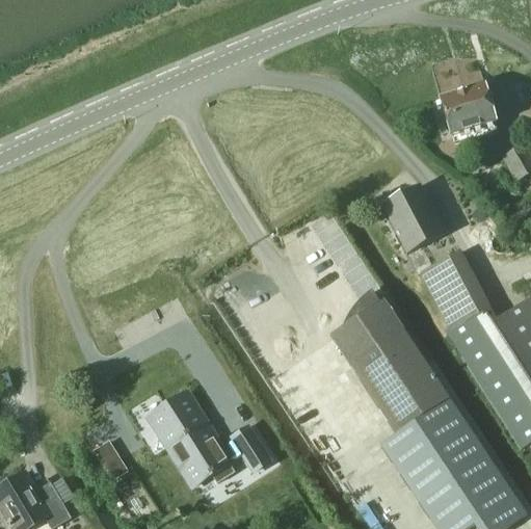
[(485,88),(445,100),(456,136),(496,124),(485,88)]
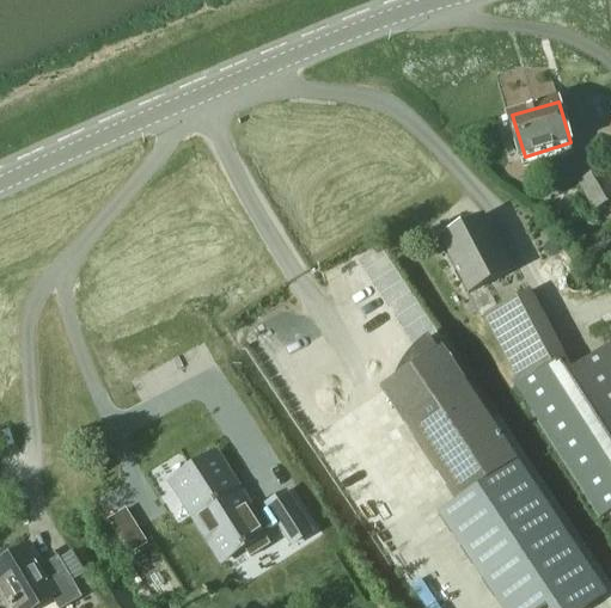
[(593,208),(610,197),(610,182),(603,167),(579,182),(593,208)]
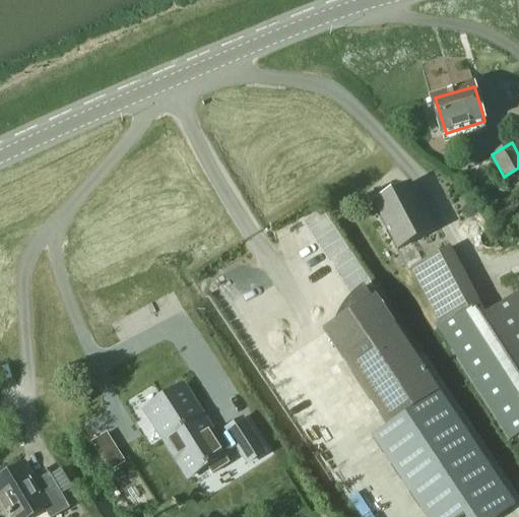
[(397,248),(434,229),(409,182),(373,201),(397,248)]
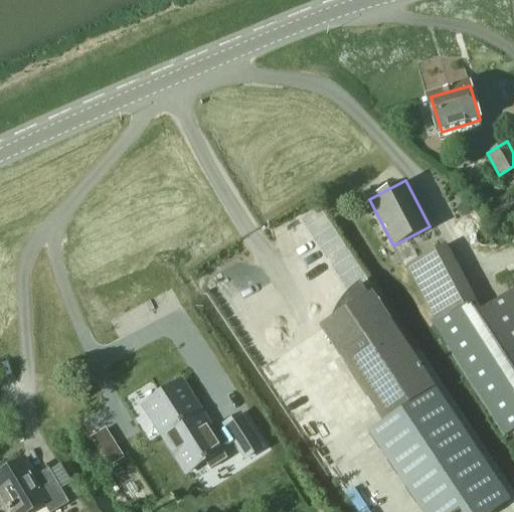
[(445,244),(407,265),(436,318),(472,299),(445,244)]
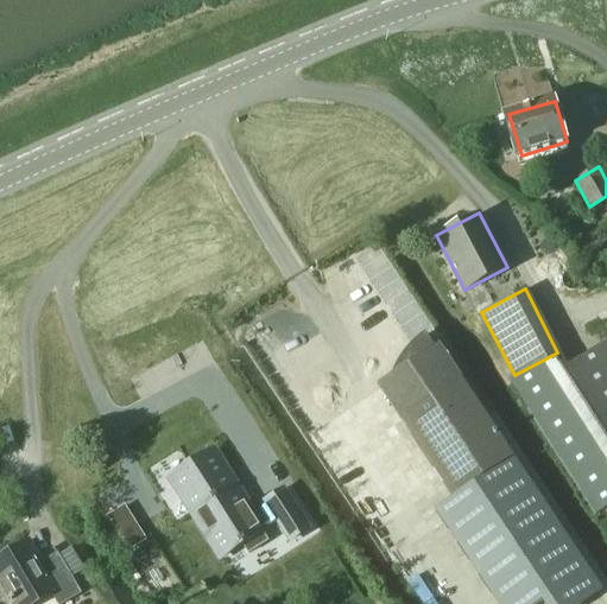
[(386,379),(378,385),(453,497),(435,509),(479,574),(498,603),(536,603),(538,603),(541,601),(543,603),(570,603),(598,586),(437,345),(434,348),(423,331),(415,338),(403,353),(400,355),(393,367),(386,379)]
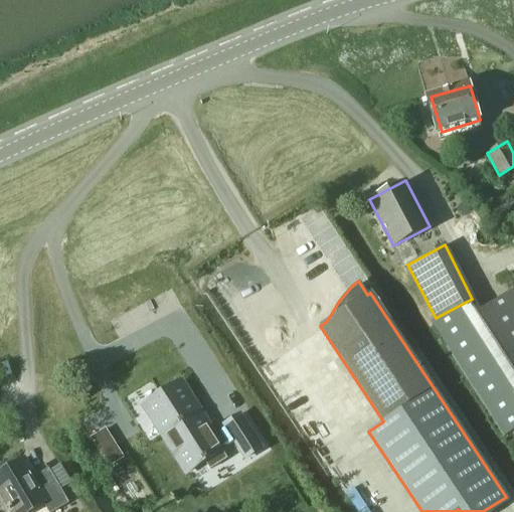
[(436,318),(432,320),(505,434),(513,427),(513,286),(478,310),(472,299),(436,318)]
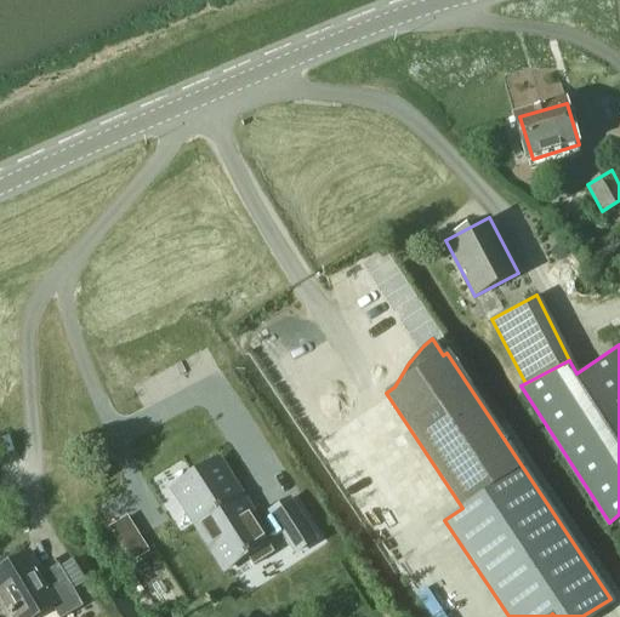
[(215,460),(174,486),(180,493),(183,500),(178,502),(191,520),(194,518),(227,566),(245,554),(251,564),(269,552),(263,542),(267,540),(283,529),(296,549),(314,538),(288,498),(271,509),(272,512),(257,521),(252,513),(251,515),(215,460)]
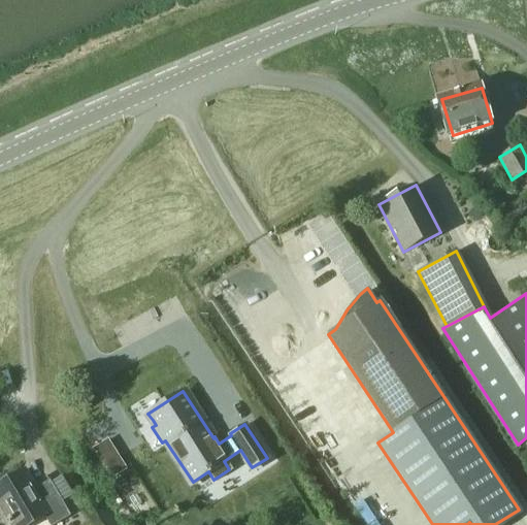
[(106,440),(93,449),(105,467),(119,458),(106,440)]
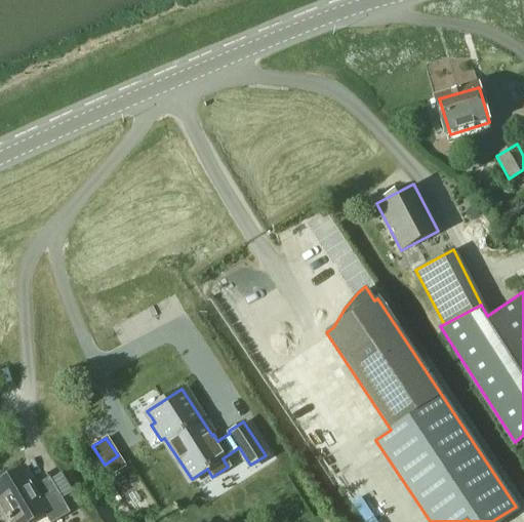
[(49,521),(50,521),(69,511),(49,477),(35,485),(25,469),(0,482),(0,500),(12,521),(25,521),(43,511),(49,521)]
